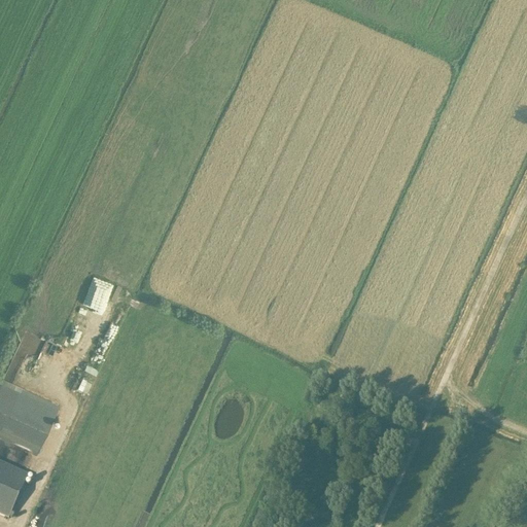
[(105,306),(113,285),(92,277),(81,304),(92,308),(95,302),(105,306)]
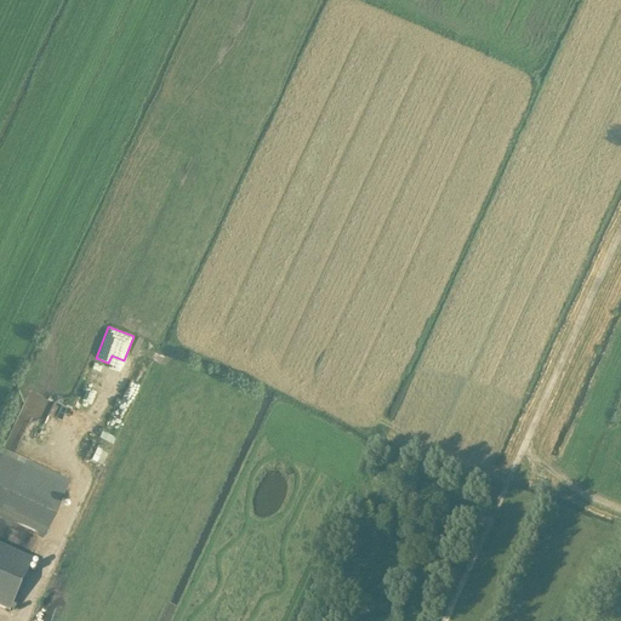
[(142,341),(136,354),(151,360),(157,347),(142,341)]
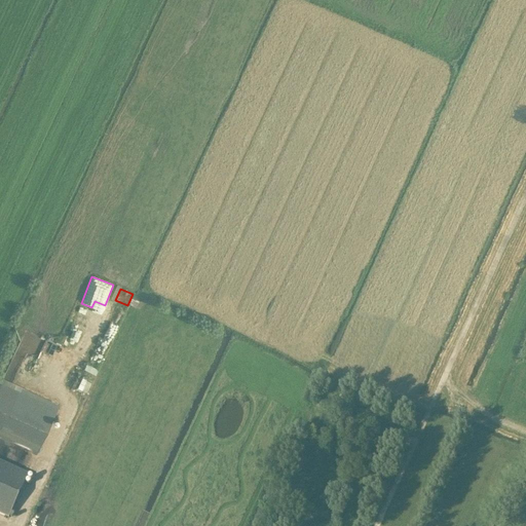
[(69,332),(75,334),(73,340),(84,344),(94,322),(87,320),(90,310),(79,306),(69,332)]
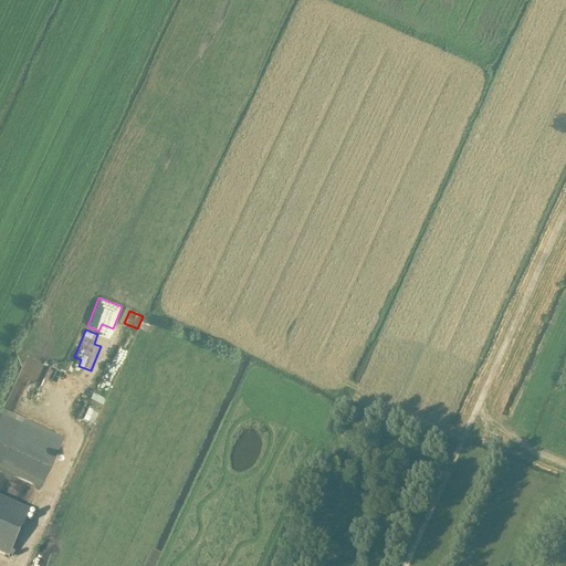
[(111,355),(107,364),(116,366),(119,358),(111,355)]
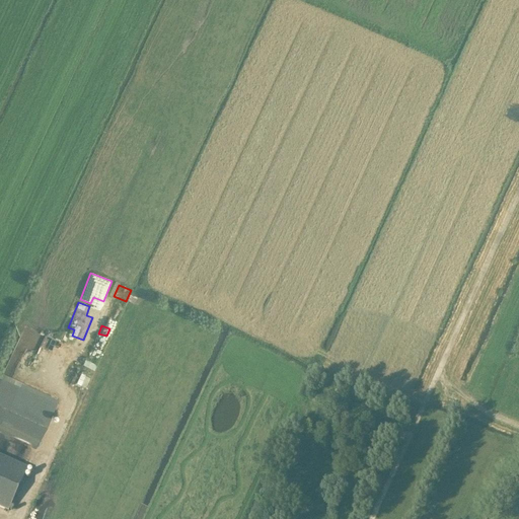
[(85,360),(83,364),(94,369),(96,365),(85,360)]
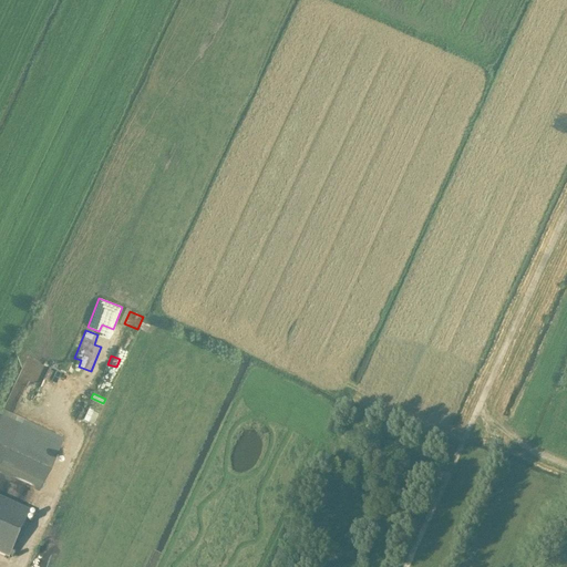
[(89,406),(84,418),(89,420),(94,409),(89,406)]
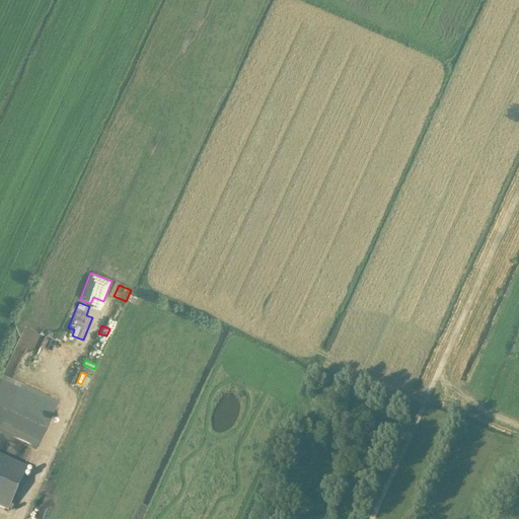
[(3,373),(0,379),(0,431),(35,447),(58,398),(3,373)]
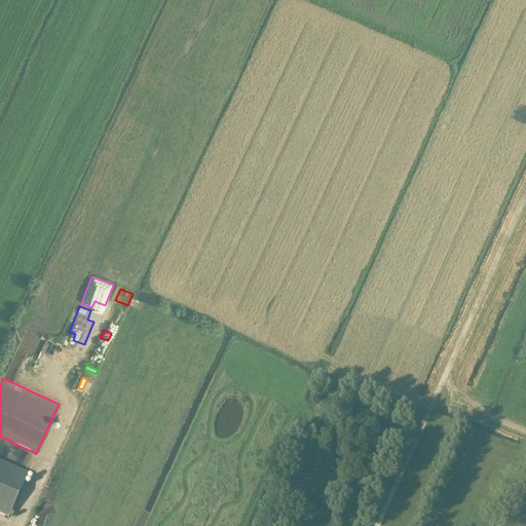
[(87,379),(82,389),(87,391),(91,381),(87,379)]
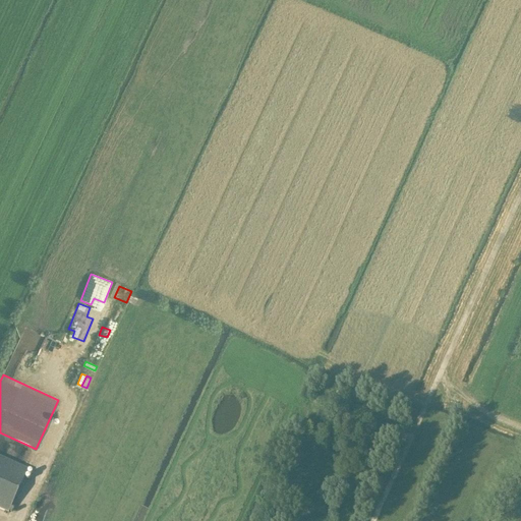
[(0,458),(0,509),(8,513),(29,471),(0,458)]
